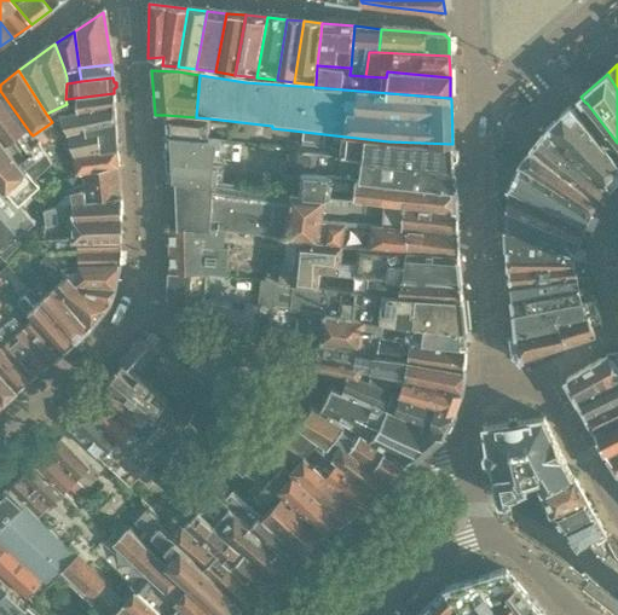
[(0,138),(33,181),(51,164),(48,162),(44,154),(38,143),(33,135),(30,133),(0,91),(0,138)]
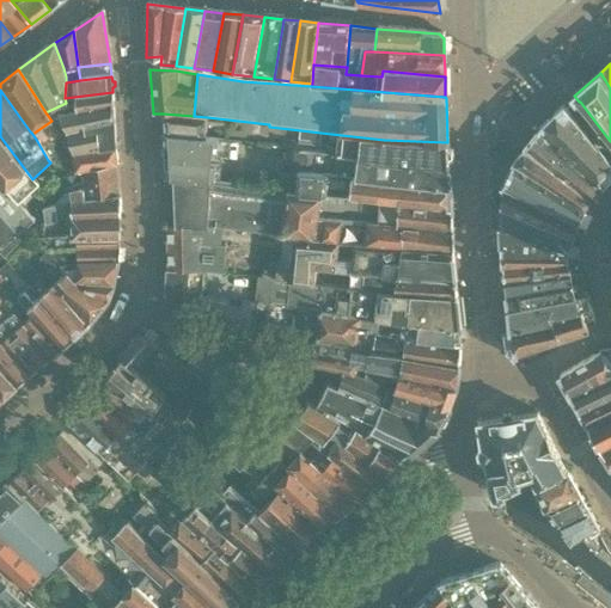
[(112,92),(74,97),(75,112),(84,111),(112,108),(112,92)]
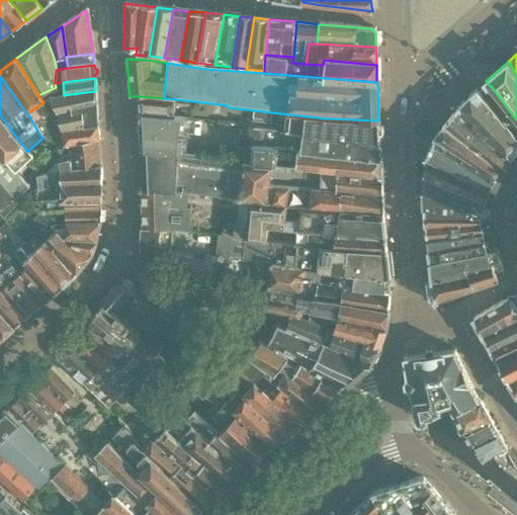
[(64,95),(49,97),(56,113),(61,130),(96,125),(97,125),(96,104),(95,91),(71,94),(64,95)]
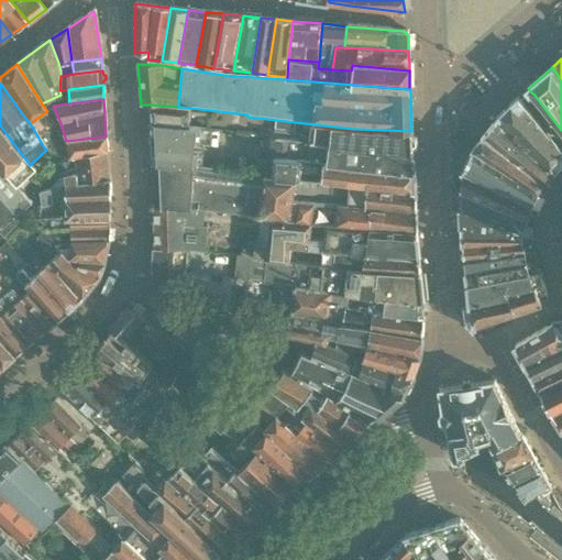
[(496,122),(495,123),(502,129),(553,178),(561,169),(559,154),(522,107),(524,107),(517,100),(516,101),(495,122),(496,122)]
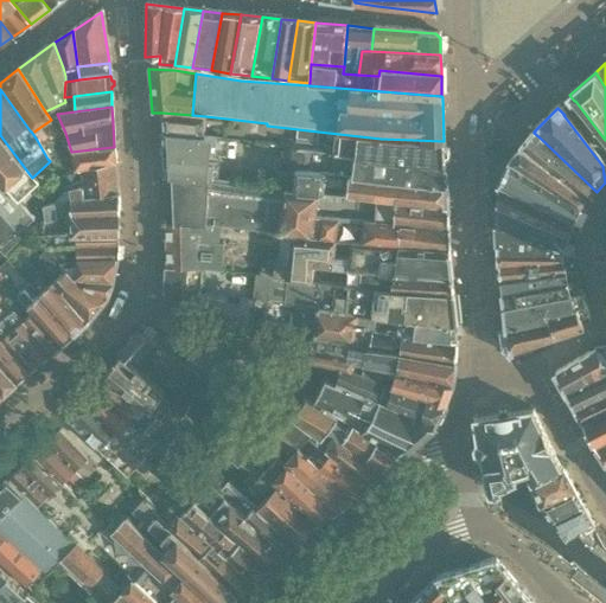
[(177,114),(161,113),(161,135),(186,138),(202,139),(205,116),(192,115),(177,114)]
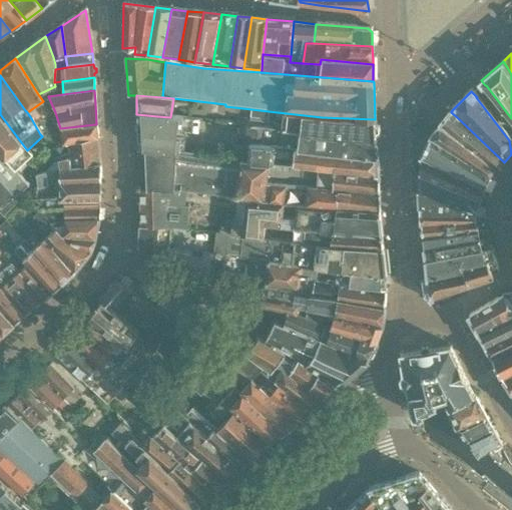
[(43,101),(27,112),(31,118),(36,127),(40,134),(54,129),(50,116),(51,114),(43,101)]
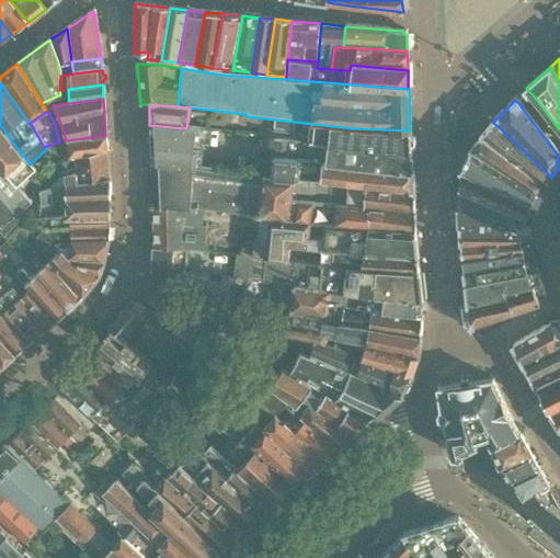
[(275,120),(274,129),(293,132),(294,122),(275,120)]
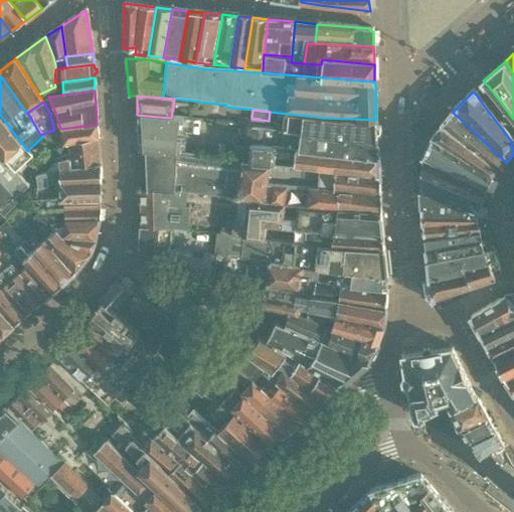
[(319,136),(378,140),(376,120),(323,118),(270,112),(269,121),(251,119),(251,124),(250,127),(251,127),(319,136)]
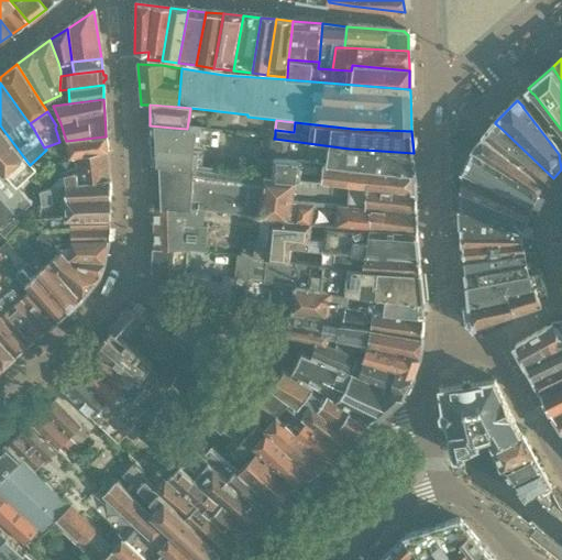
[(494,123),(483,138),(547,186),(553,178),(502,129),(495,123),(494,123)]
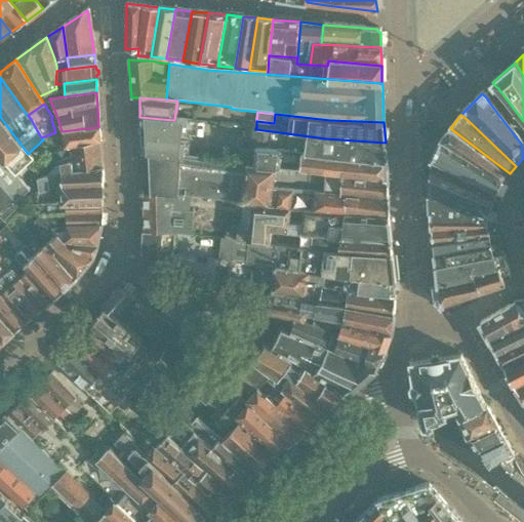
[(0,159),(1,161),(18,181),(26,173),(18,165),(30,156),(28,154),(0,117),(0,159)]
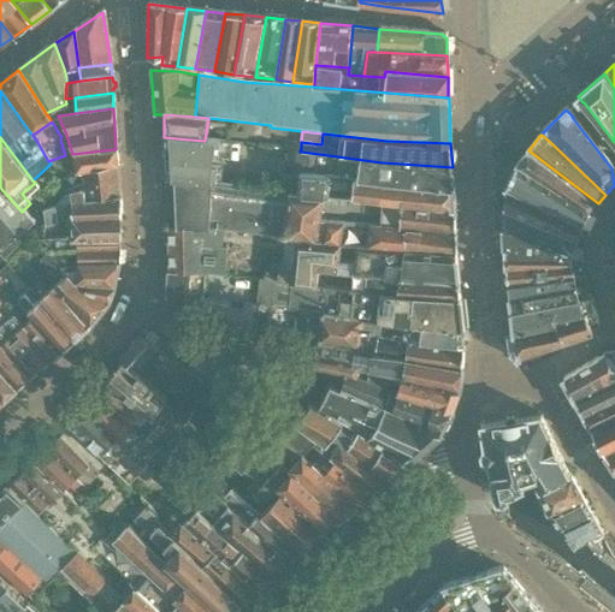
[(164,137),(161,137),(164,182),(166,180),(169,182),(175,182),(191,183),(213,184),(214,184),(216,170),(217,168),(218,168),(219,167),(220,167),(220,165),(222,165),(222,164),(223,143),(205,141),(189,140),(164,137)]
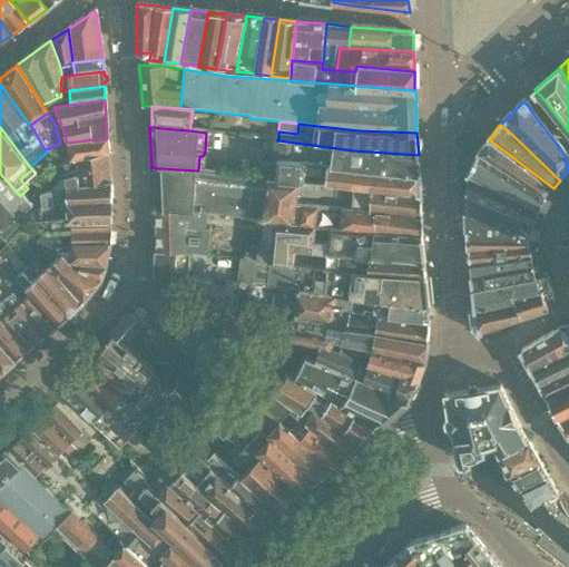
[(60,144),(45,149),(47,152),(49,157),(54,155),(55,152),(68,149),(70,162),(75,160),(108,156),(106,138),(67,143),(60,144)]
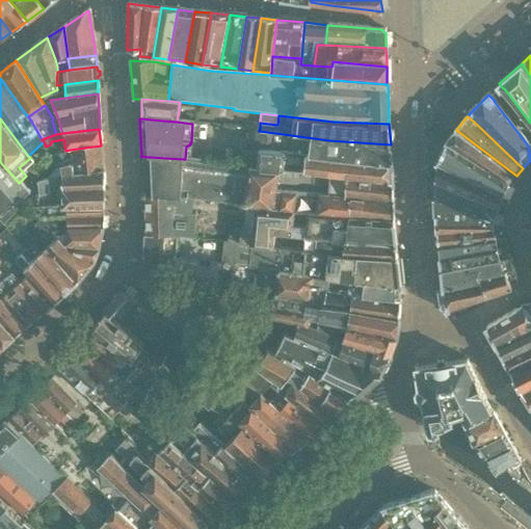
[(249,130),(248,142),(259,144),(260,131),(259,131),(249,130)]
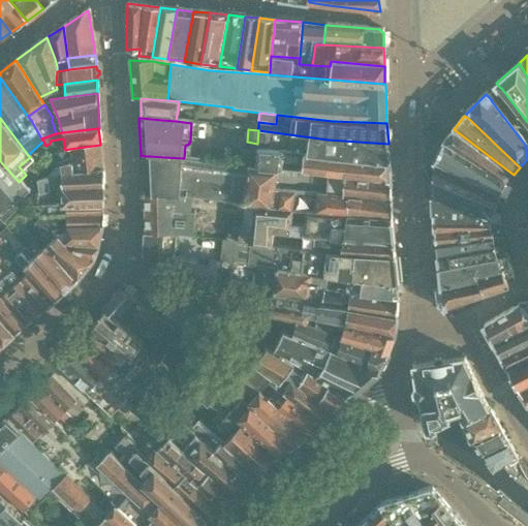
[(454,129),(444,142),(509,182),(514,175),(454,129)]
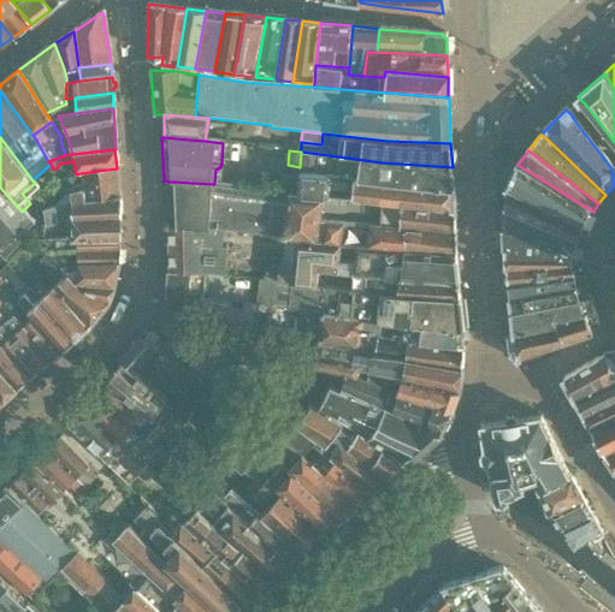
[(300,167),(299,172),(453,189),(453,167),(382,162),(301,152),(300,167)]
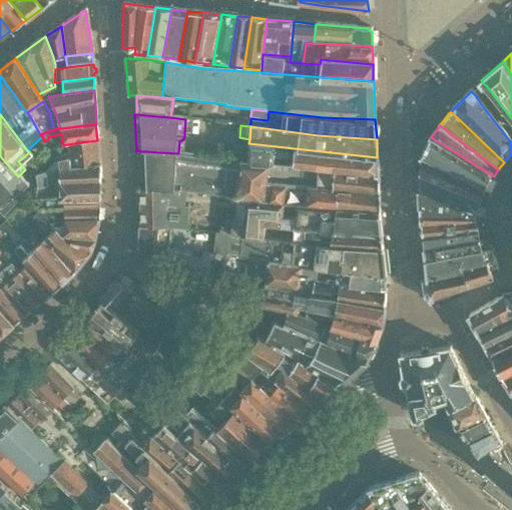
[(431,137),(422,155),(491,189),(494,176),(431,137)]
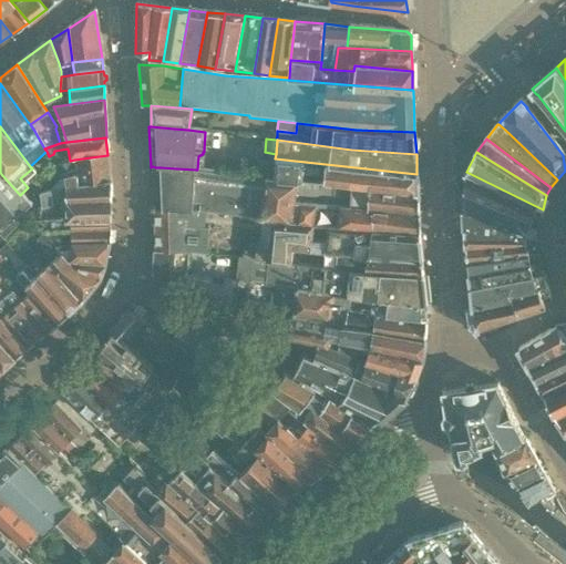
[(107,155),(74,160),(76,173),(109,170),(107,155)]
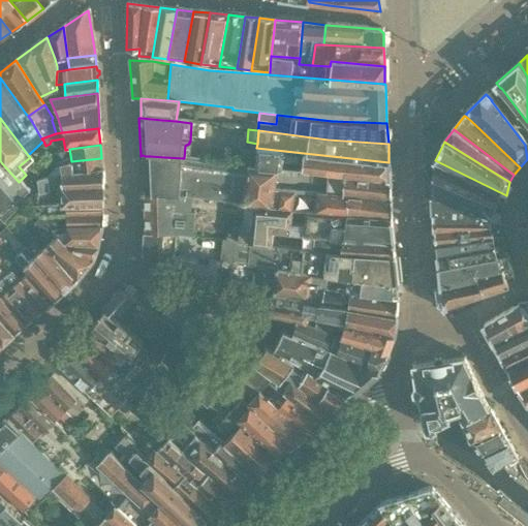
[(256,153),(254,165),(390,182),(389,162),(256,148),(256,153)]
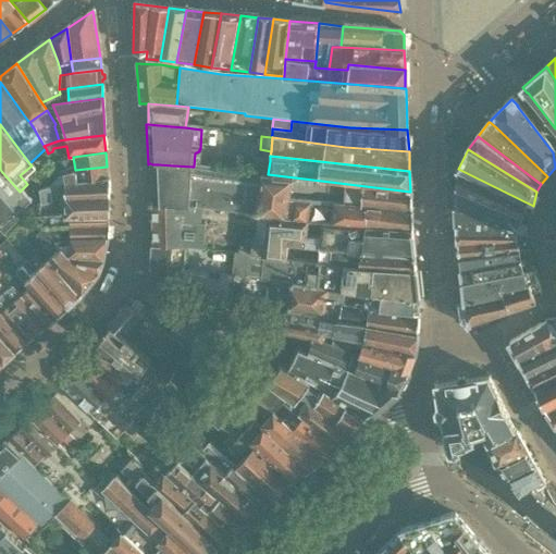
[(254,160),(252,173),(261,174),(268,174),(270,161),(254,160)]
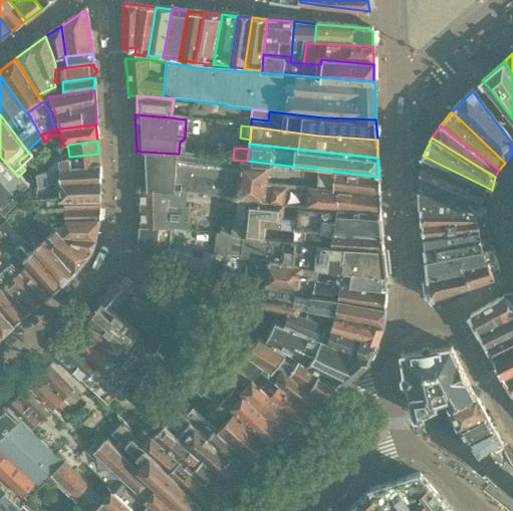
[(160,153),(146,152),(147,191),(165,192),(182,193),(183,172),(188,173),(196,172),(198,156),(184,154),(179,154),(178,154),(160,153)]
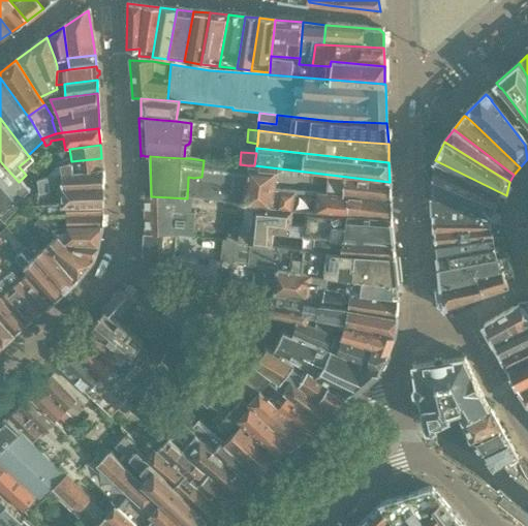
[(101,158),(71,161),(72,162),(73,174),(103,171),(103,168),(101,158)]
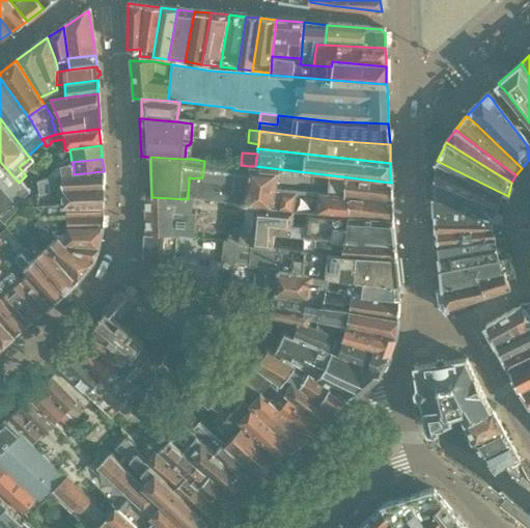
[(0,190),(15,206),(29,194),(19,183),(1,163),(0,161),(0,190)]
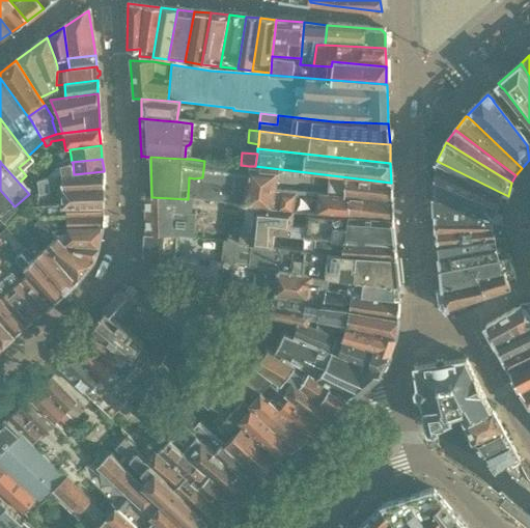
[(189,177),(188,199),(198,200),(244,206),(249,166),(241,165),(204,161),(202,177),(194,178),(189,177)]
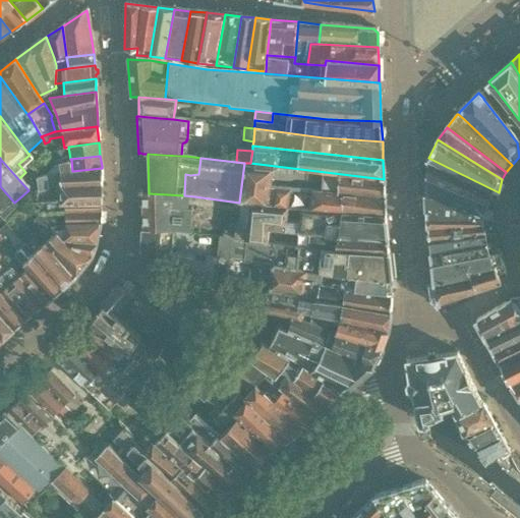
[(428,158),(426,177),(494,204),(499,192),(428,158)]
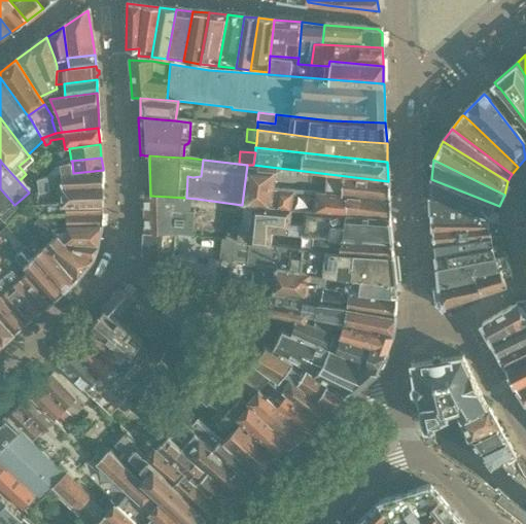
[(49,178),(37,181),(39,195),(62,187),(102,185),(103,185),(103,170),(73,173),(72,162),(68,163),(63,166),(62,162),(58,163),(60,167),(55,168),(48,175),(49,178)]
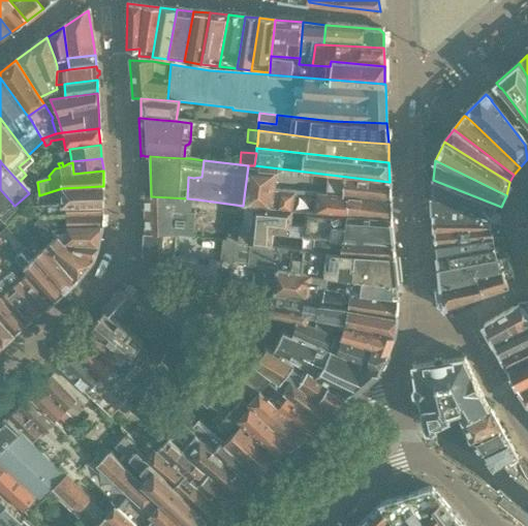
[(248,165),(243,206),(253,207),(292,212),(306,213),(392,220),(390,182),(254,165),(248,165)]
